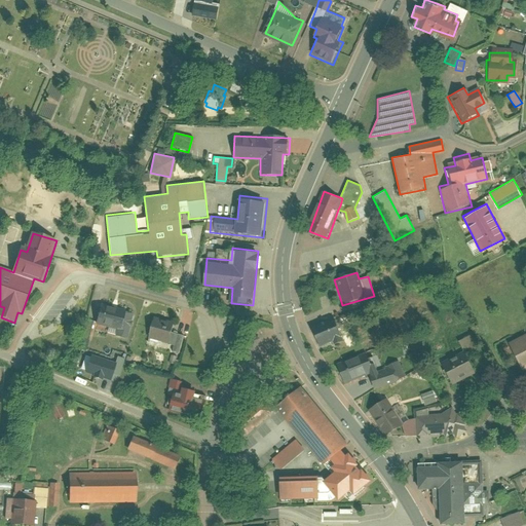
[(135,312),(101,303),(96,323),(117,328),(114,337),(127,340),(135,312)]
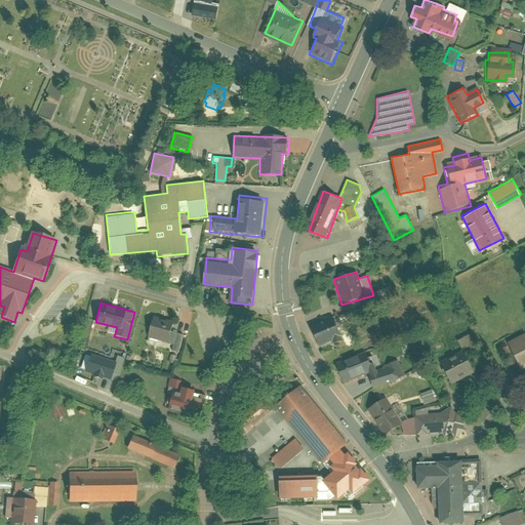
[(175,322),(154,317),(149,337),(173,344),(170,352),(178,354),(185,331),(173,328),(175,322)]
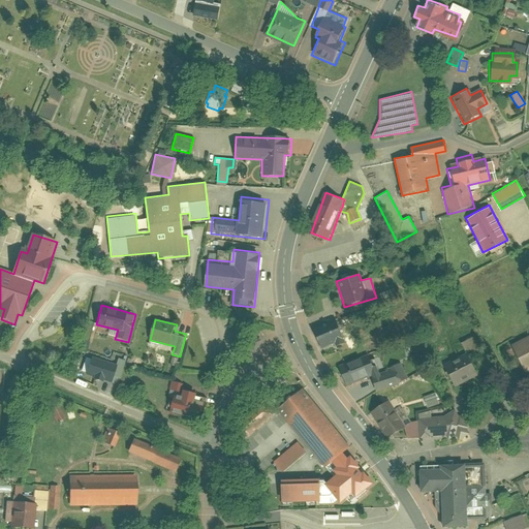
[(335,320),(312,329),(320,349),(342,342),(335,320)]
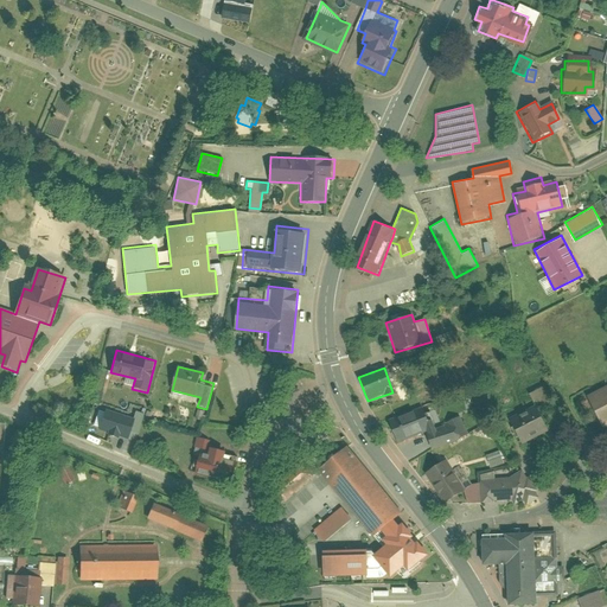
[(606,384),(582,395),(599,429),(606,426),(606,384)]
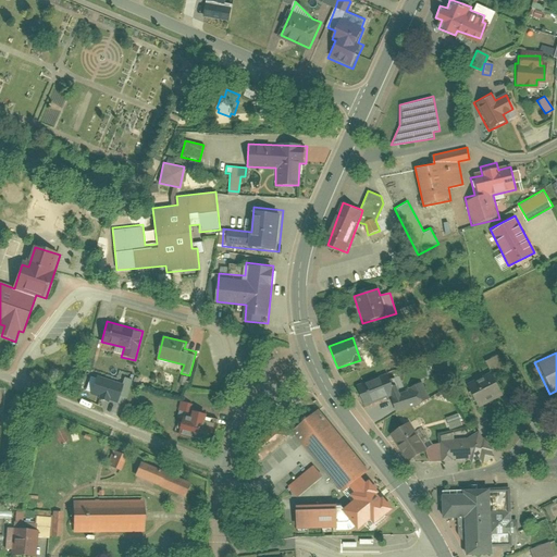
[(499,354),(486,359),(491,369),(504,363),(499,354)]
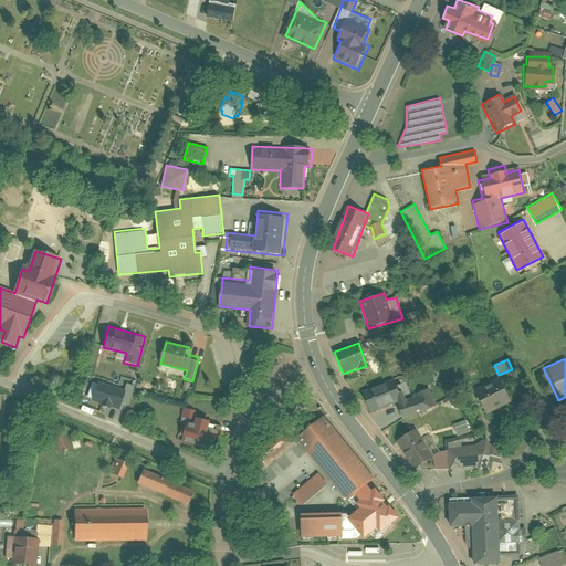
[(499,376),(472,390),(484,413),(500,406),(512,400),(499,376)]
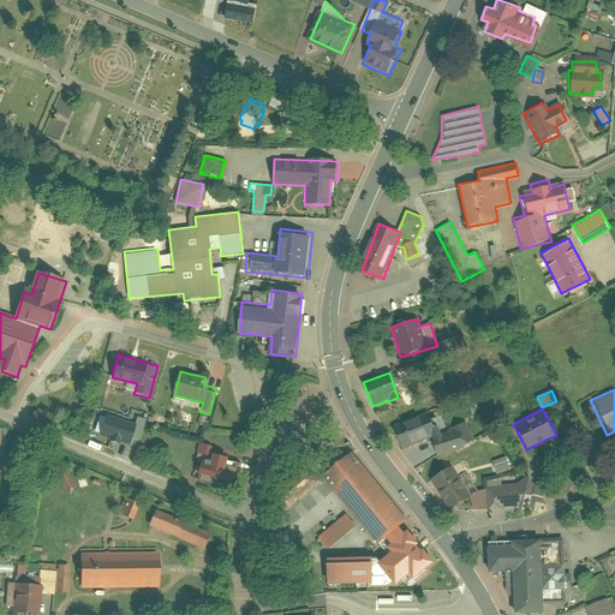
[(434,412),(394,428),(401,448),(430,439),(437,457),(473,443),(466,422),(441,431),(434,412)]
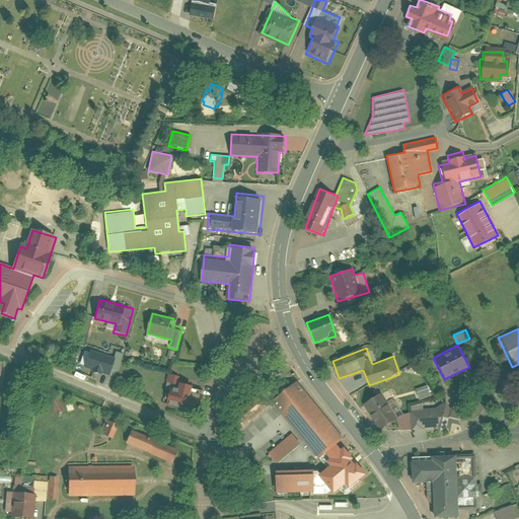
[(114,358),(88,350),(82,369),(107,377),(109,371),(117,373),(123,356),(116,353),(114,358)]
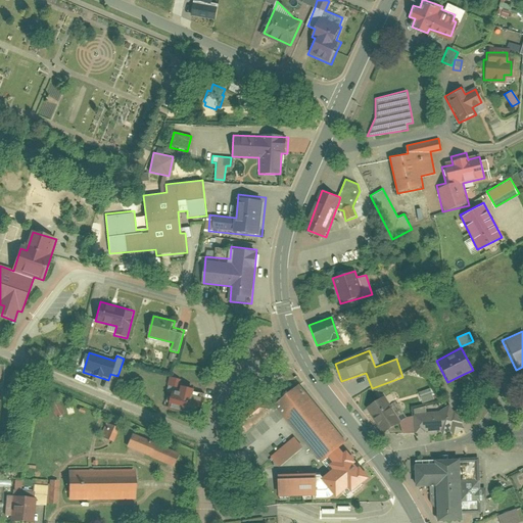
[(181,378),(171,375),(163,409),(199,417),(203,398),(192,396),(195,385),(180,382),(181,378)]
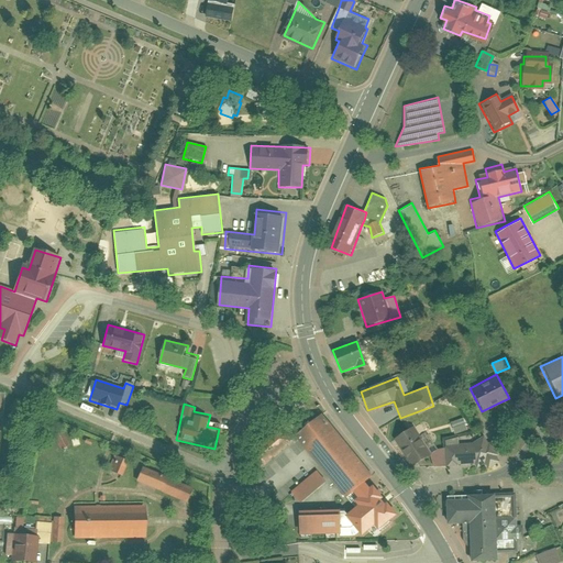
[(320,411),(293,433),(344,497),(353,490),(365,481),(372,476),(320,411)]
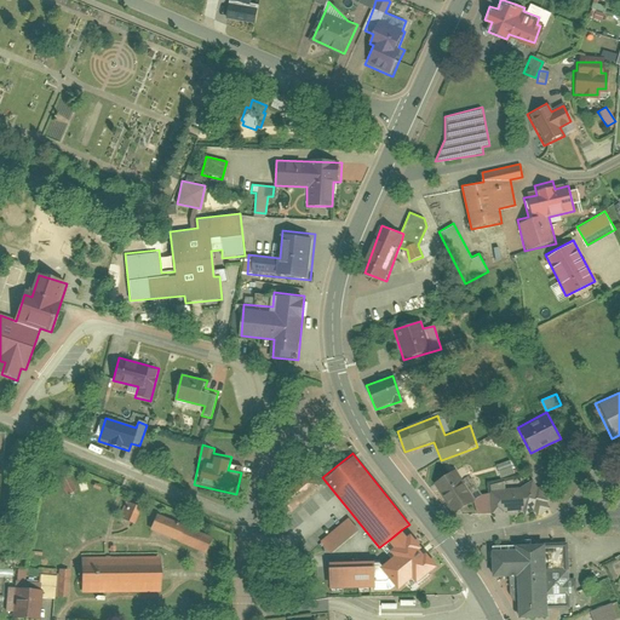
[(510,461),(497,466),(500,478),(514,474),(510,461)]
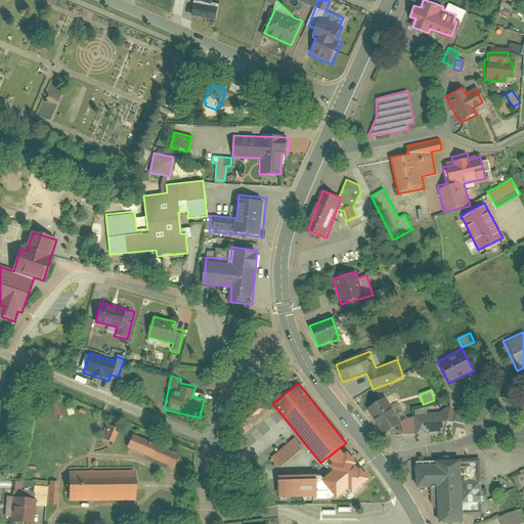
[(260,396),(230,420),(243,435),(272,412),(260,396)]
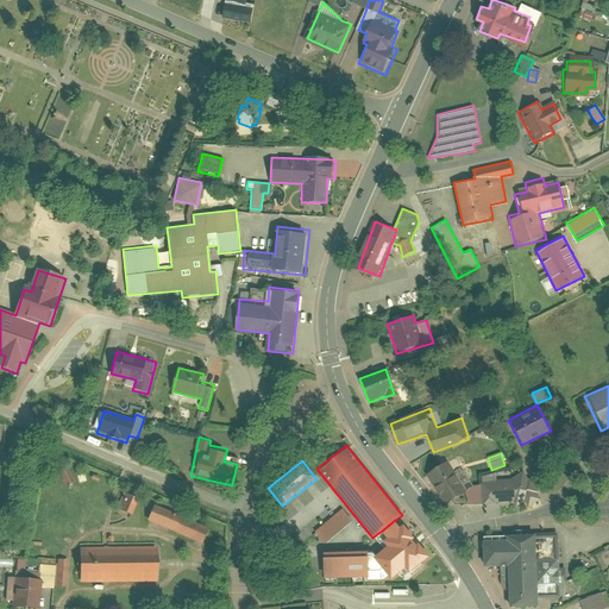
[(446,460),(426,473),(443,501),(464,489),(446,460)]
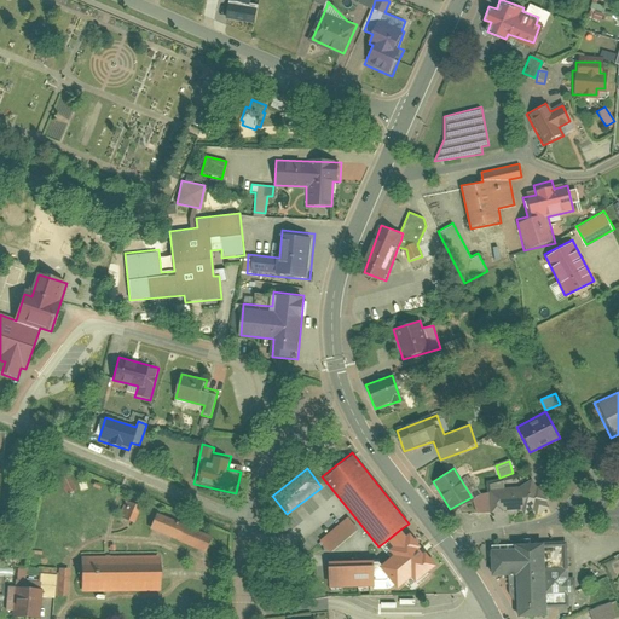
[(68,474),(57,479),(64,495),(76,490),(68,474)]
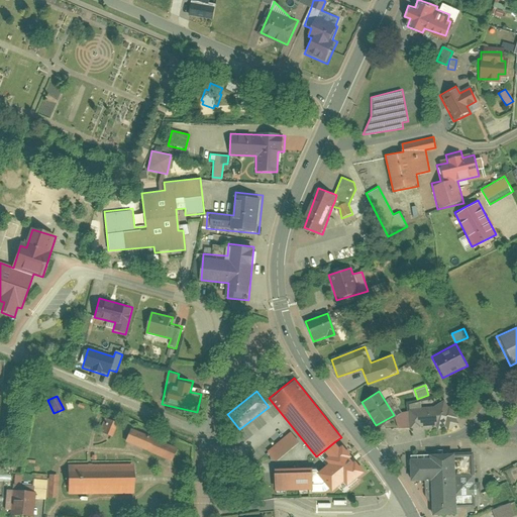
[(433,407),(408,409),(410,429),(444,426),(447,430),(457,424),(455,419),(457,417),(449,404),(447,406),(444,401),(433,407)]
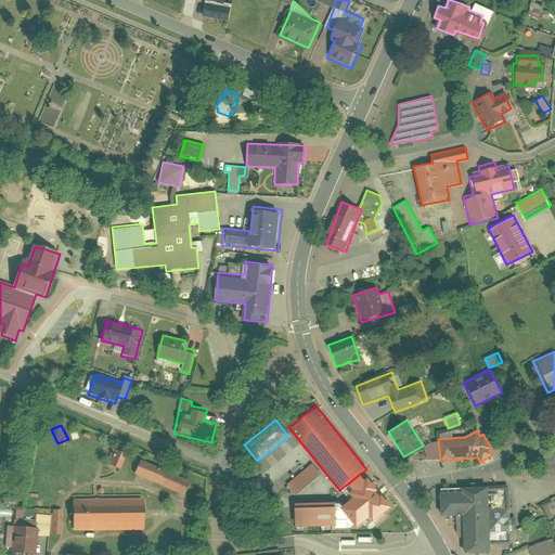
[(128,454),(115,450),(110,463),(123,468),(128,454)]
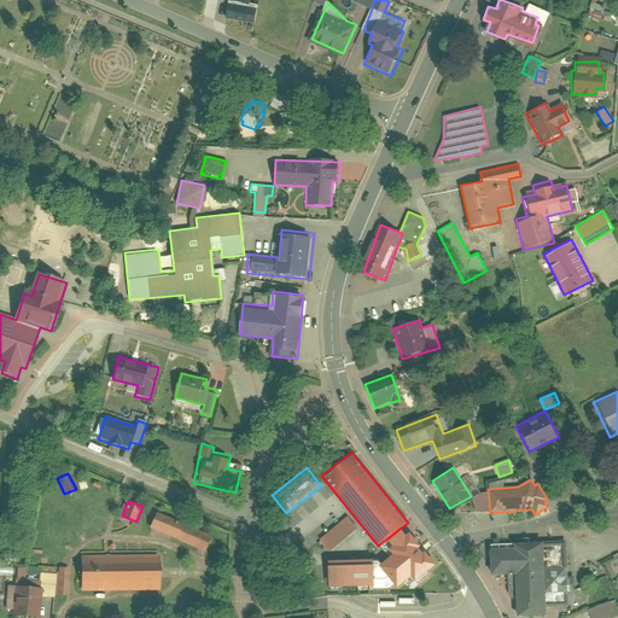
[(214,536),(158,514),(153,528),(209,548),(214,536)]
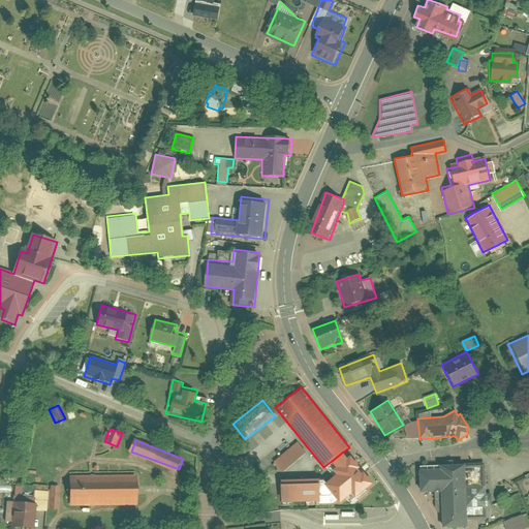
[(296,442),(273,461),(283,473),(306,456),(296,442)]
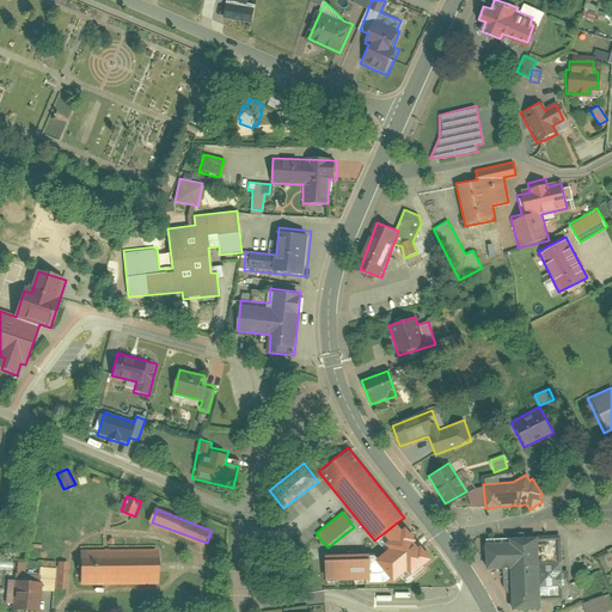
[(387,544),(373,555),(392,579),(404,569),(408,574),(430,556),(405,525),(401,527),(397,522),(384,533),(387,538),(384,539),(387,544)]
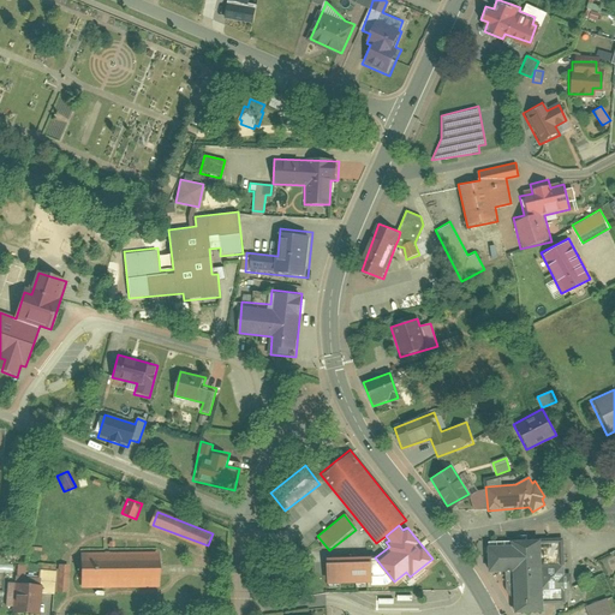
[(520,597),(520,611),(549,610),(548,602),(566,601),(565,590),(573,590),(572,573),(566,573),(563,542),(512,544),(512,542),(491,543),(493,572),(507,571),(508,584),(508,586),(509,589),(512,590),(514,590),(517,590),(520,590),(520,597)]
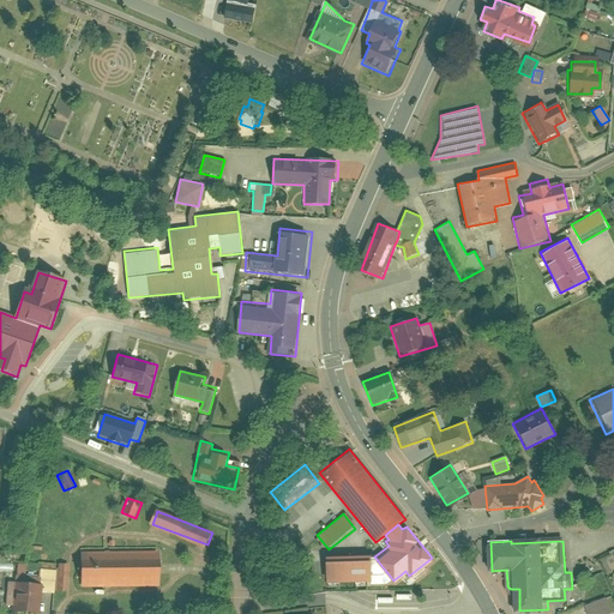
[(613,551),(596,560),(602,572),(613,566),(613,551)]
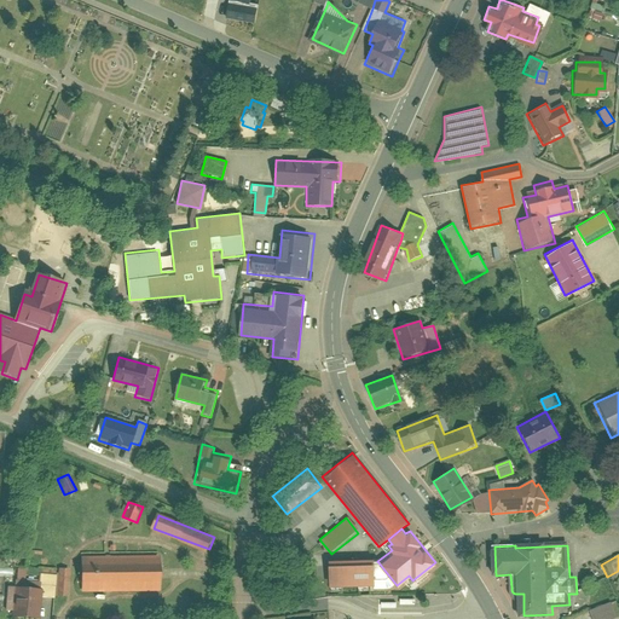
[(160,557),(82,557),(82,588),(160,589),(160,557)]
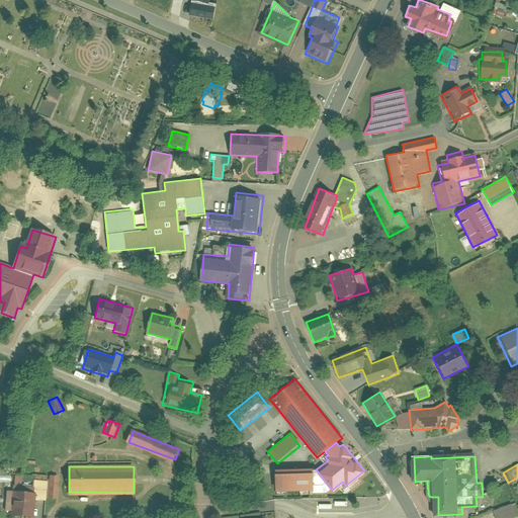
[(311,467),(274,467),(274,489),(312,489),(311,468),(311,467)]
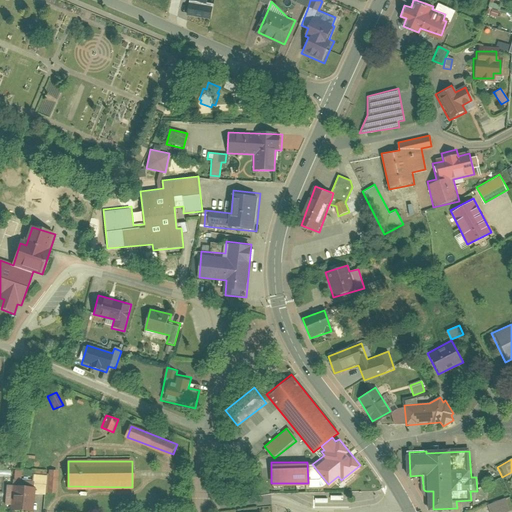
[(311,463),(307,463),(308,483),(308,489),(322,488),(328,484),(312,464),(311,463)]
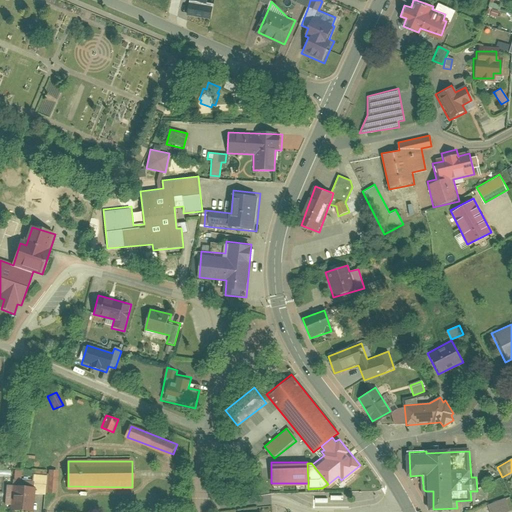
[(33,511),(35,485),(7,484),(6,511),(29,511),(33,511)]
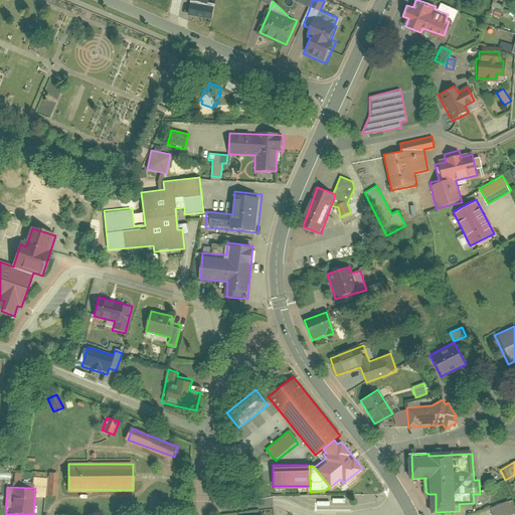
[(508,503),(492,509),(494,514),(511,514),(512,514),(508,503)]
